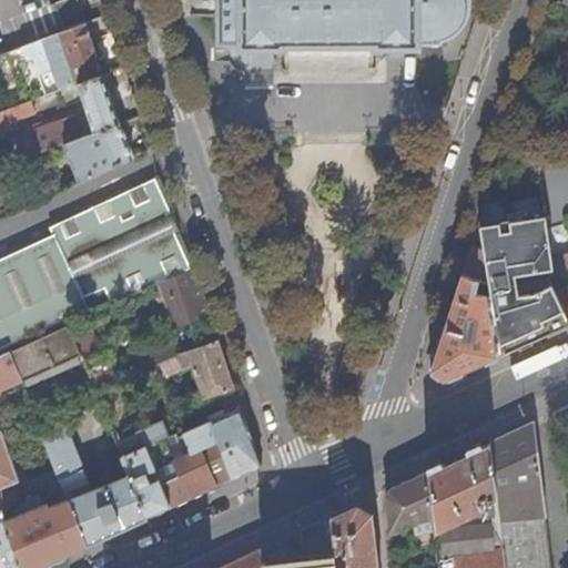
[(85,24),(87,24),(78,0),(68,0),(54,4),(64,33),(85,24)]
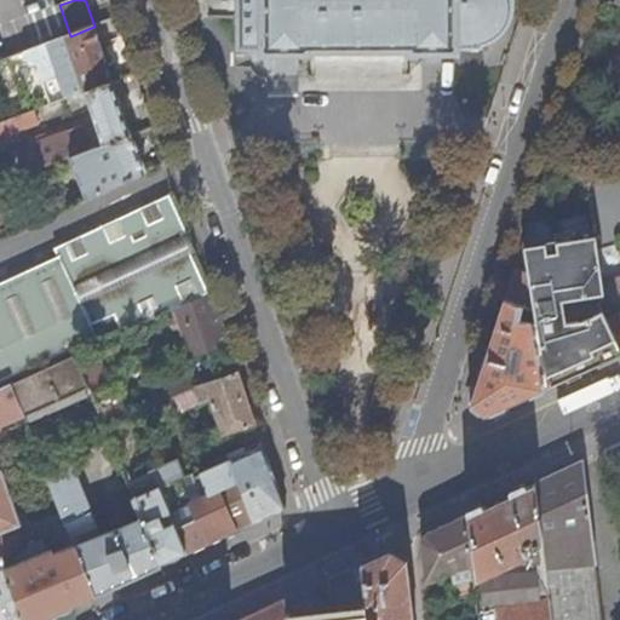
[(482,47),(482,42),(484,42),(489,41),(494,38),(499,35),(504,32),(506,28),(510,24),(511,21),(512,15),(514,10),(514,4),(512,0),(237,0),(239,49),(262,49),(263,52),(265,52),(265,53),(305,53),(306,52),(309,52),(309,50),(411,50),(411,52),(414,52),(454,52),(455,51),(458,51),(458,47),(482,47)]
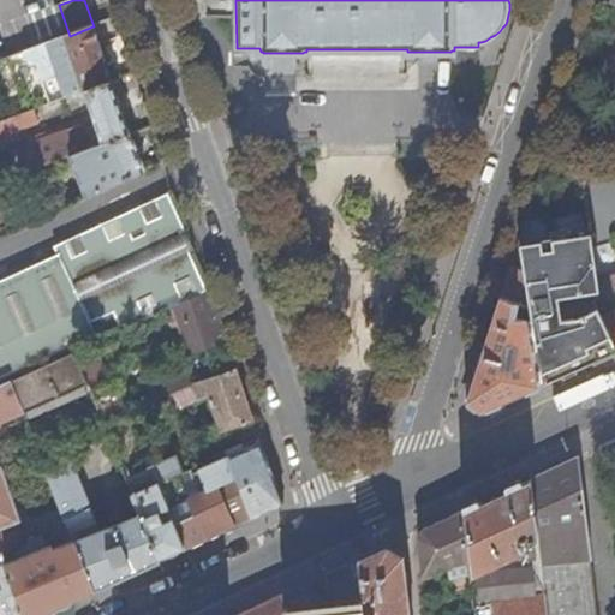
[(70,36),(3,60),(4,63),(12,64),(37,65),(52,103),(64,100),(77,95),(85,91),(112,81),(93,27),(70,36)]
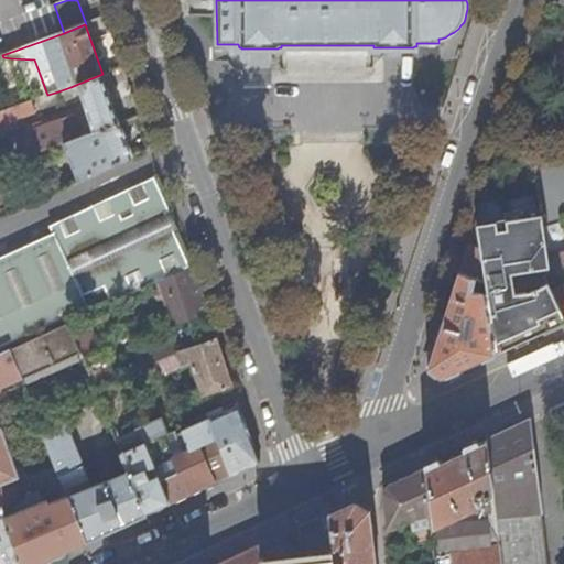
[(34,60),(11,58),(26,102),(31,101),(47,95),(34,60)]
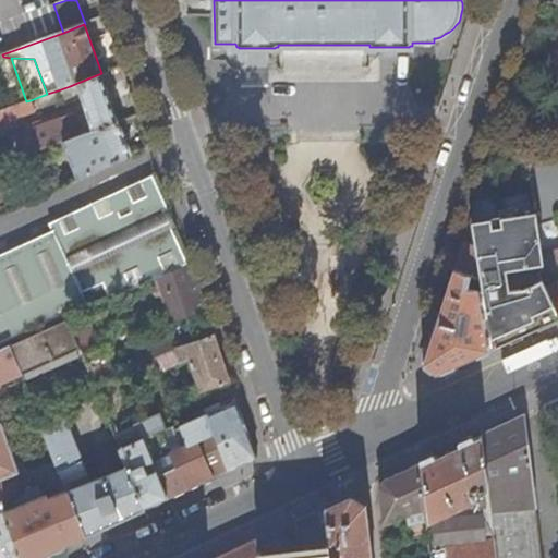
[(119,72),(105,75),(111,98),(125,95),(119,72)]
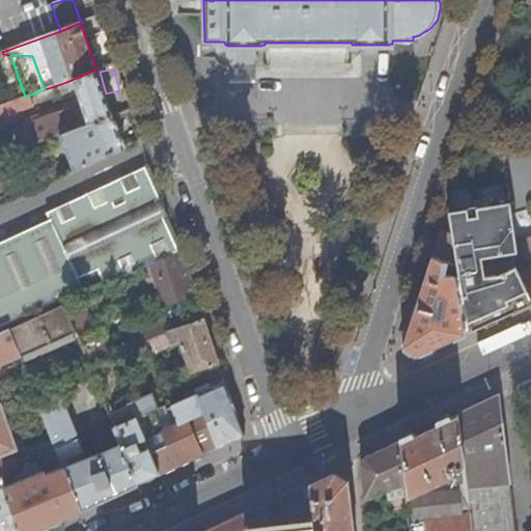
[(113,115),(96,70),(74,79),(89,124),(113,115)]
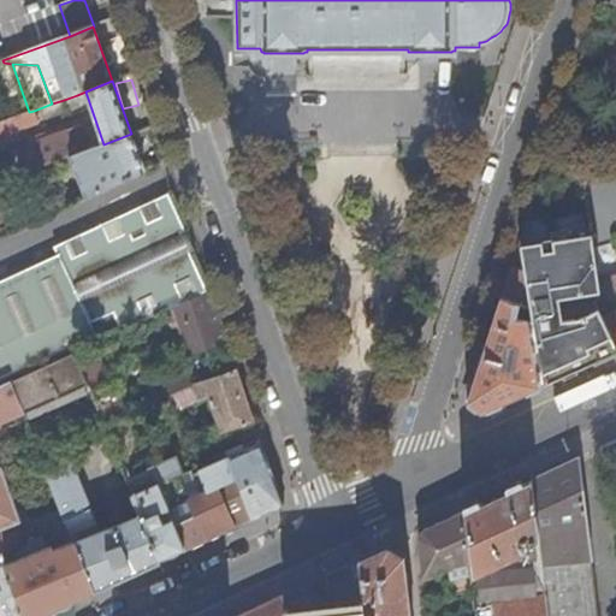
[(77,95),(64,100),(66,108),(81,104),(77,95)]
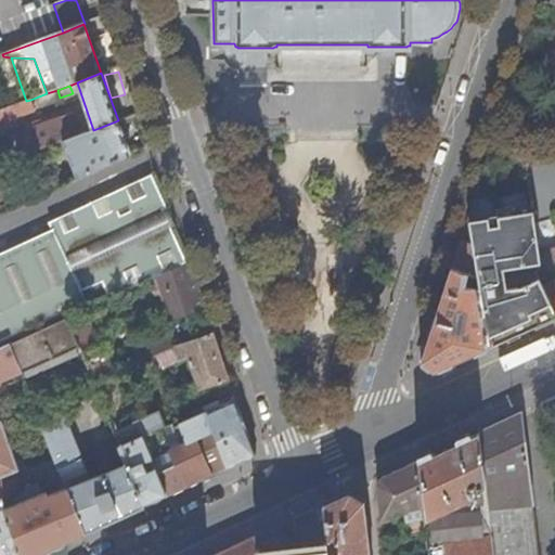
[(0,111),(0,129),(11,125),(9,120),(35,111),(30,100),(26,101),(0,111)]
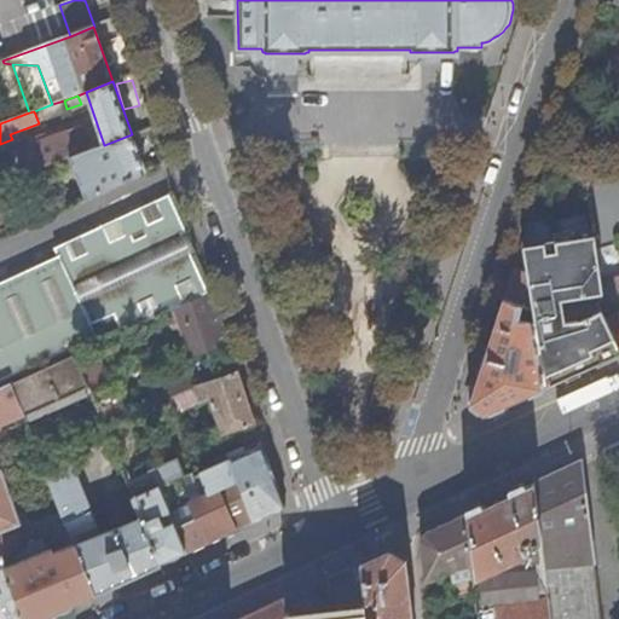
[(65,160),(92,150),(82,126),(18,150),(27,173),(65,160)]
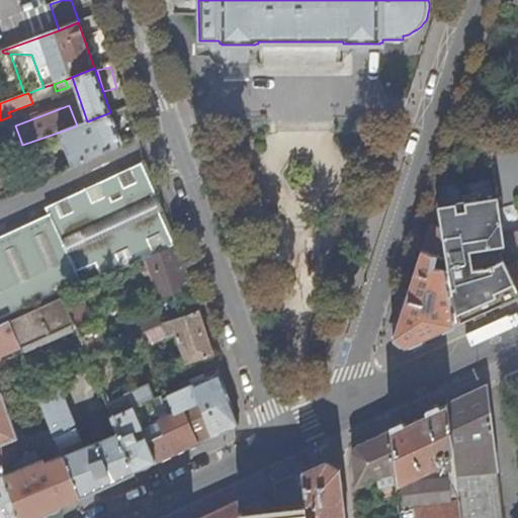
[(55,134),(72,167),(121,144),(110,112),(87,121),(77,125),(55,134)]
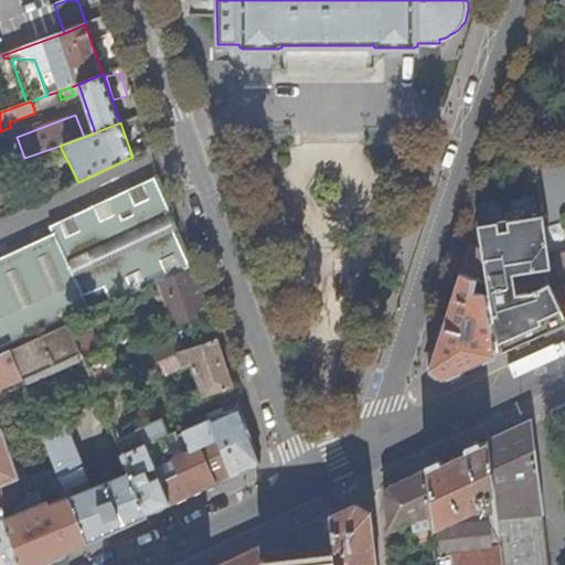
[(13,155),(17,161),(24,158),(17,137),(8,140),(13,155)]
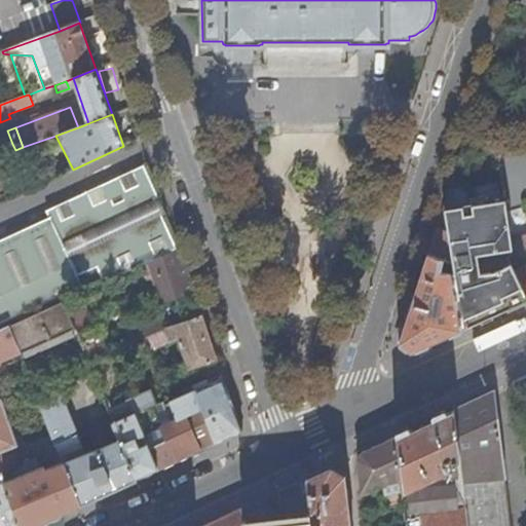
[(525,137),(499,142),(504,180),(525,176),(525,137)]
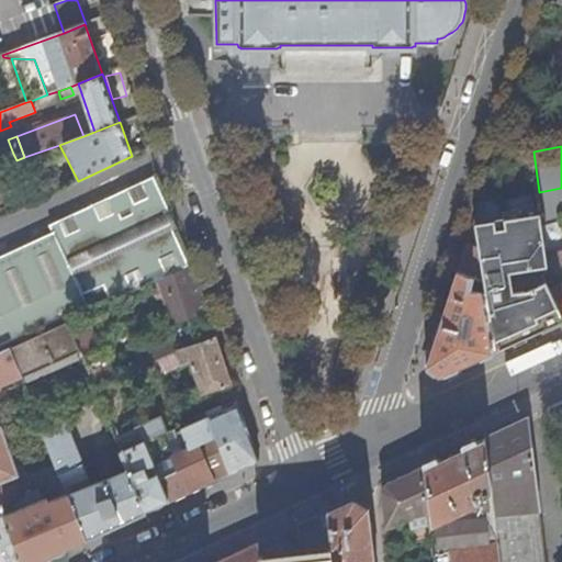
[(534,152),(496,158),(474,226),(483,280),(485,292),(487,299),(516,287),(544,274),(549,272),(539,192),(534,152)]
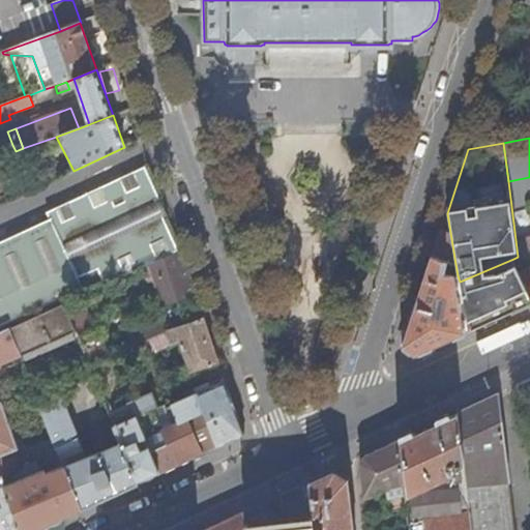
[(6,147),(8,154),(16,151),(12,145),(6,147)]
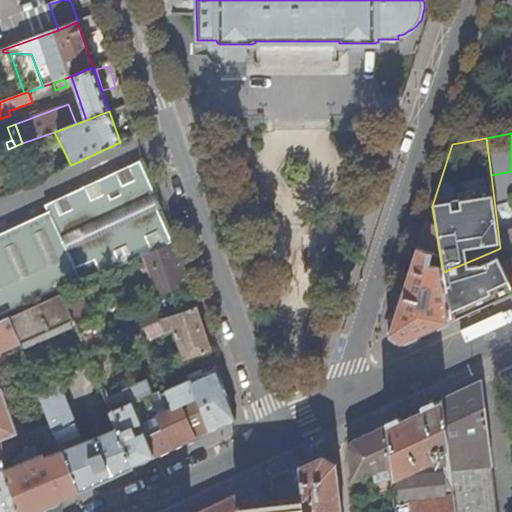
[(134,254),(172,236),(140,159),(45,199),(50,210),(58,228),(73,262),(96,252),(101,263),(103,268),(134,254)]
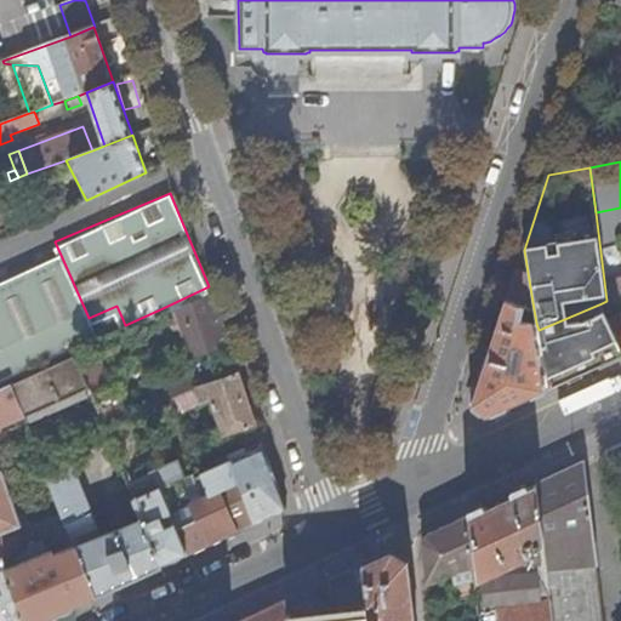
[(620,315),(610,322),(620,348),(620,239),(620,315)]
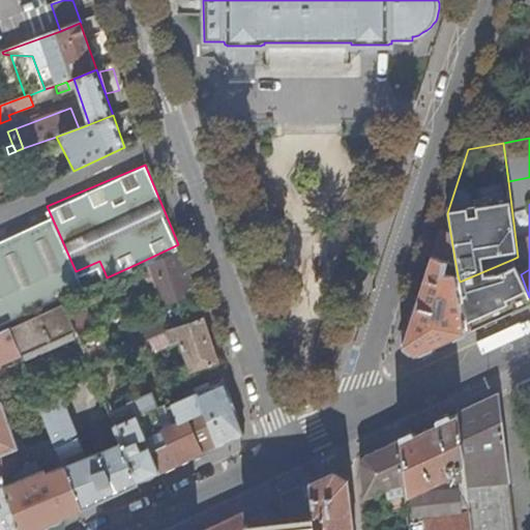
[(460,282),(458,275),(446,273),(448,263),(455,264),(447,213),(403,346),(415,354),(425,350),(467,330),(461,290),(460,282)]
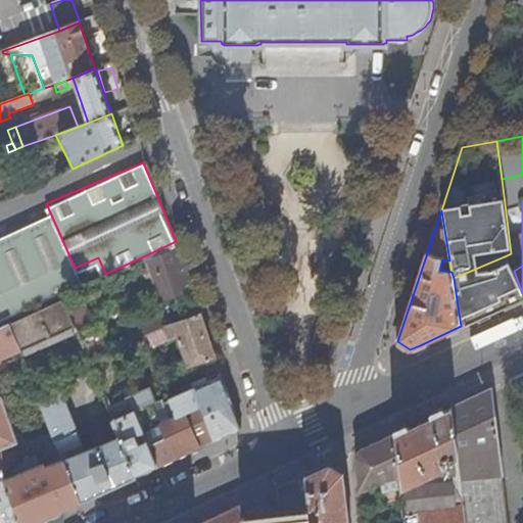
[(51,215),(0,240),(0,259),(59,233),(51,215)]
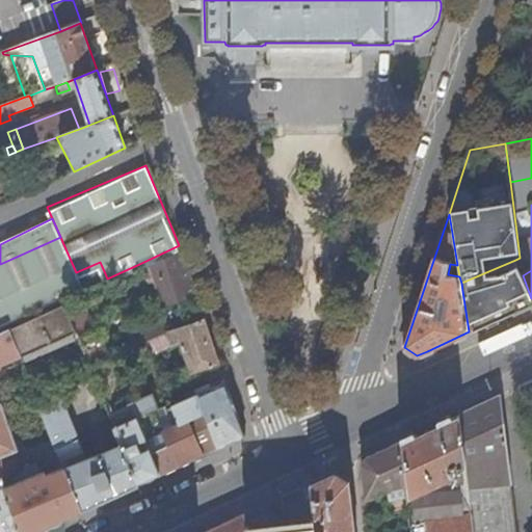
[(0,265),(22,312),(105,273),(100,262),(76,272),(60,237),(0,264),(0,265)]
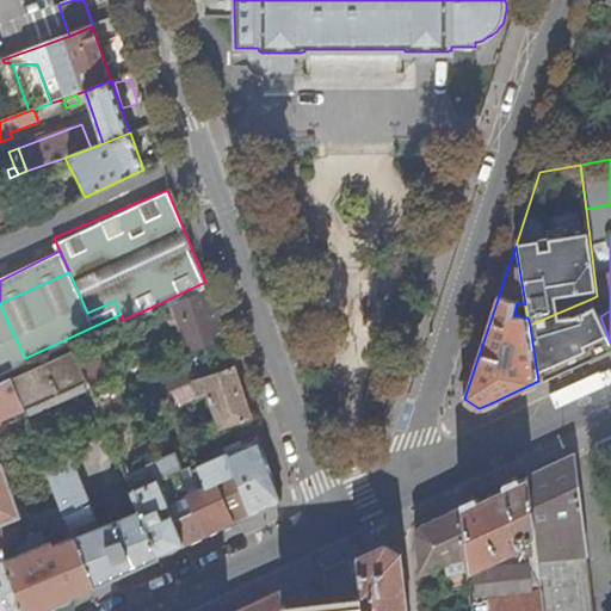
[(171,303),(207,287),(205,282),(160,303),(123,320),(125,325),(161,308),(171,303)]
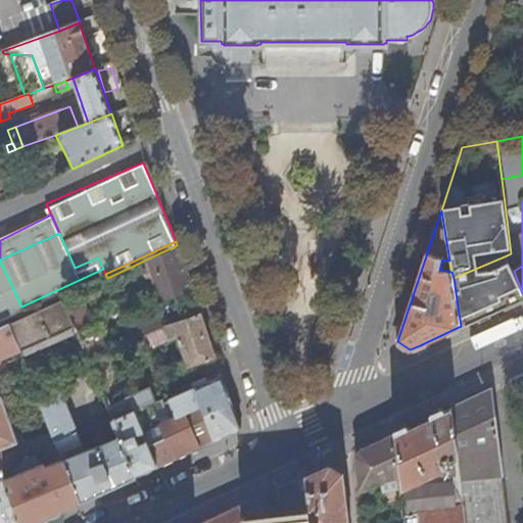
[(193,291),(177,245),(146,259),(152,276),(160,301),(193,291)]
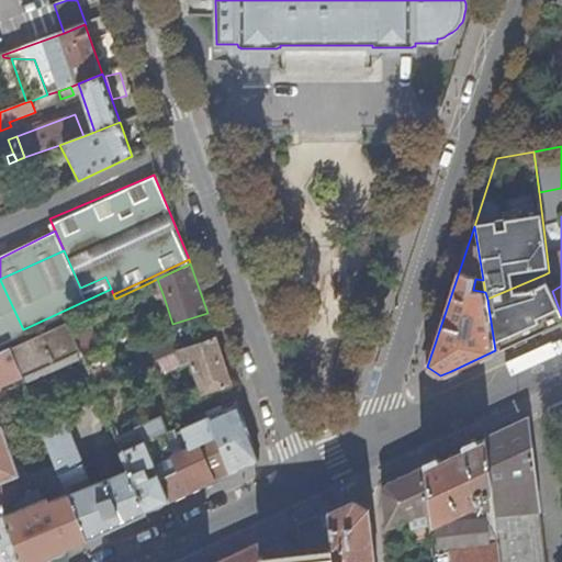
[(164,296),(157,279),(148,283),(150,291),(157,299),(164,296)]
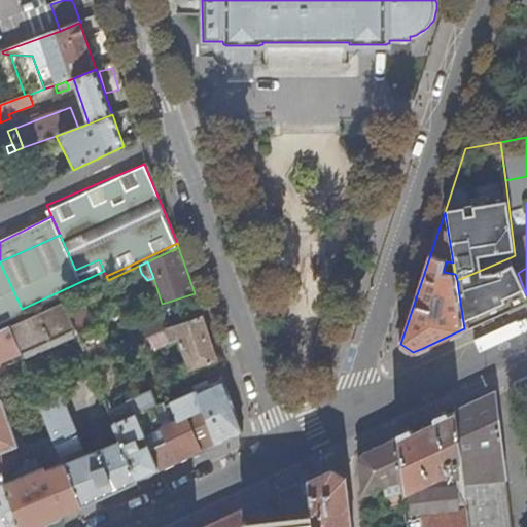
[(0,324),(106,276),(104,271),(22,309),(0,262),(0,324)]
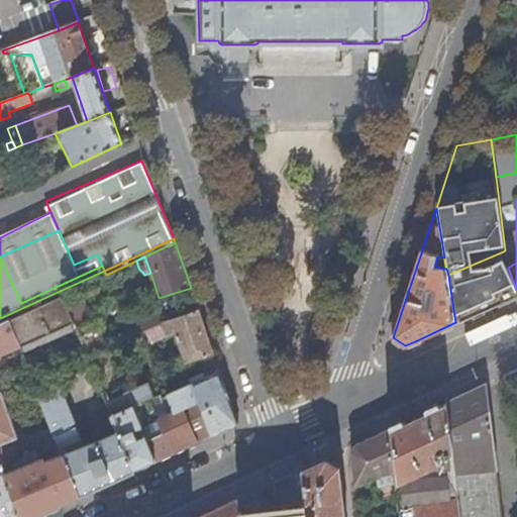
[(448,275),(449,283),(480,271),(475,264),(448,275)]
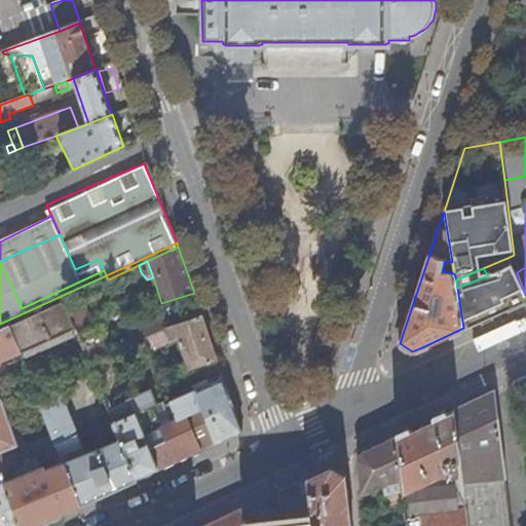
[(457,288),(463,328),(500,311),(488,275),(457,288)]
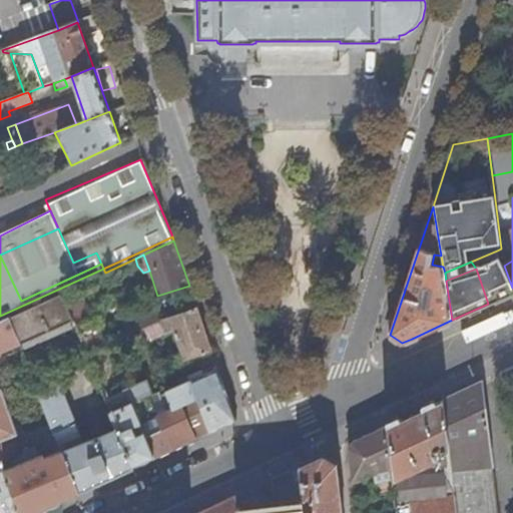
[(41,336),(42,339),(48,337),(47,333),(73,322),(63,299),(61,294),(7,319),(18,346),(41,336)]
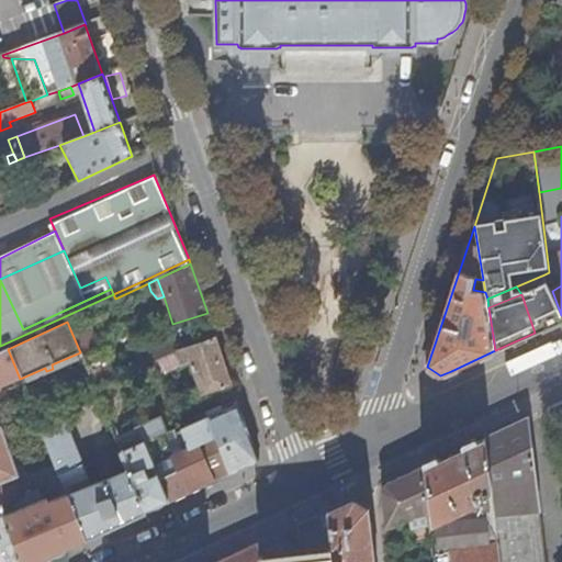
[(74,325),(69,327),(80,352),(82,358),(103,350),(92,323),(76,329),(74,325)]
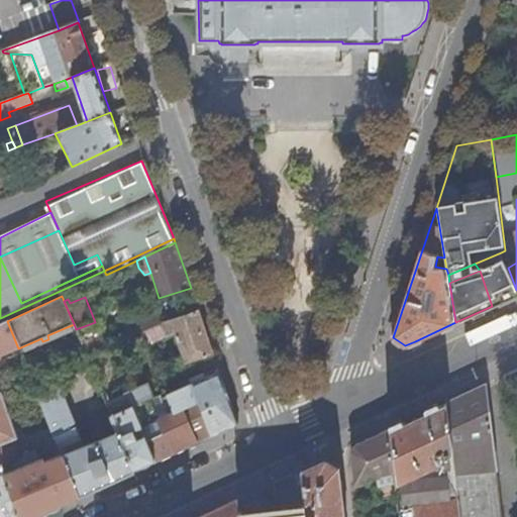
[(213,353),(198,310),(165,322),(169,335),(177,332),(187,363),(213,353)]
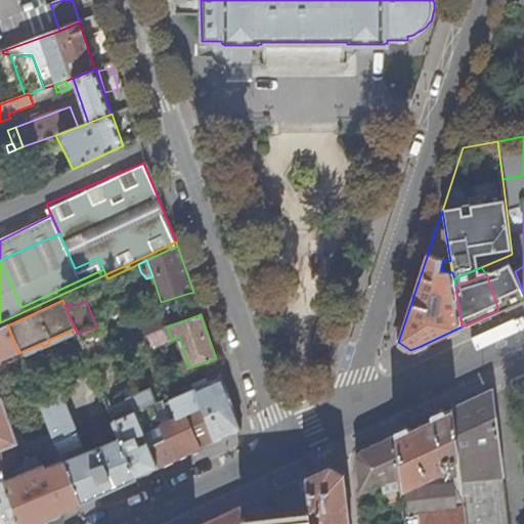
[(162,329),(167,326),(167,324),(157,320),(141,328),(144,336),(162,329)]
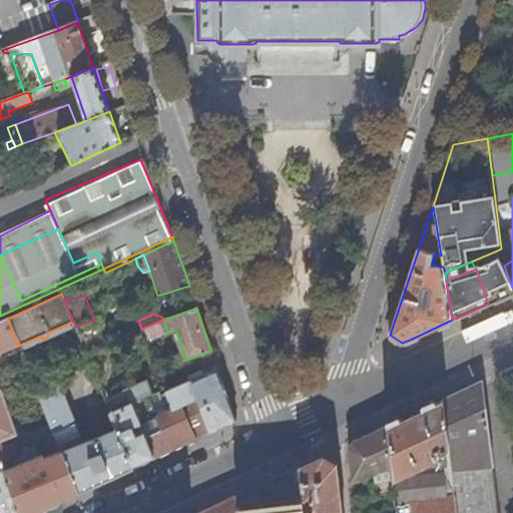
[(0,353),(18,346),(7,319),(0,322),(0,353)]
